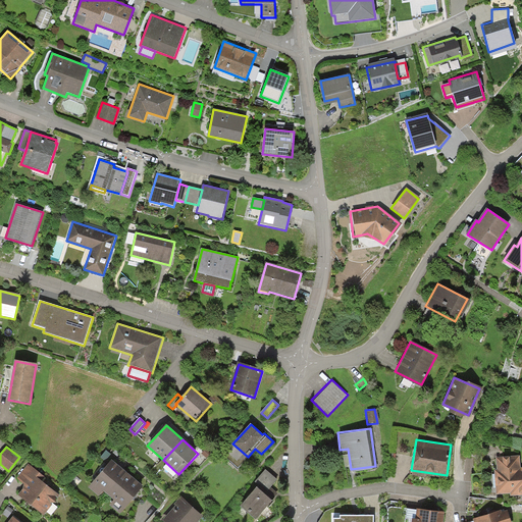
[(518,459),(499,460),(500,496),(521,494),(521,470),(519,471),(518,459)]
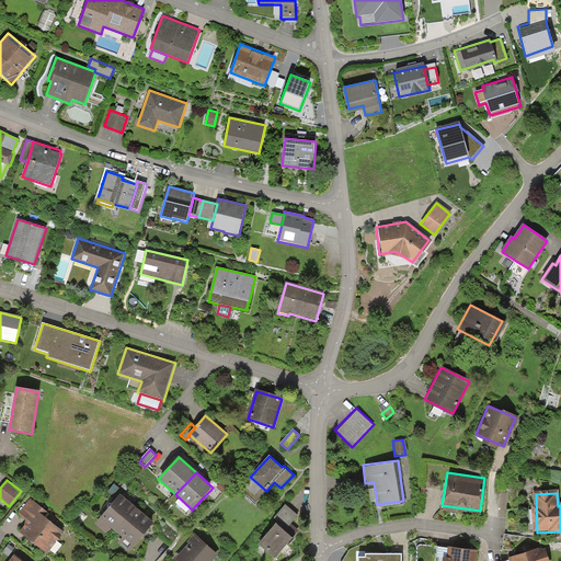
[(116,533),(136,508),(121,495),(95,524),(106,534),(111,528),(116,533)]
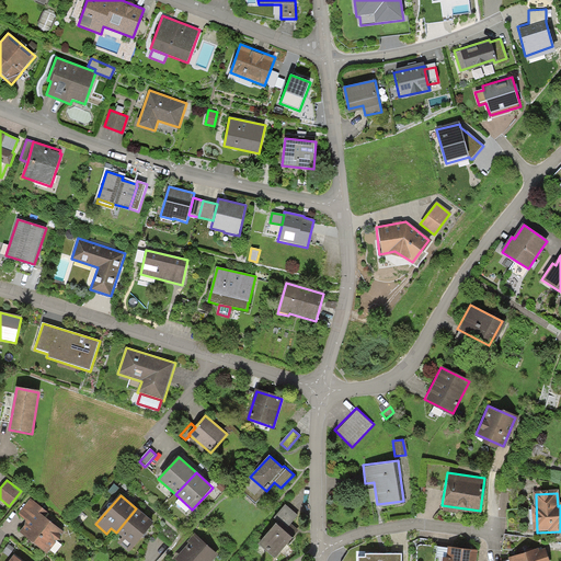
[(49,514),(30,499),(18,514),(27,522),(20,533),(47,554),(65,533),(46,518),(49,514)]
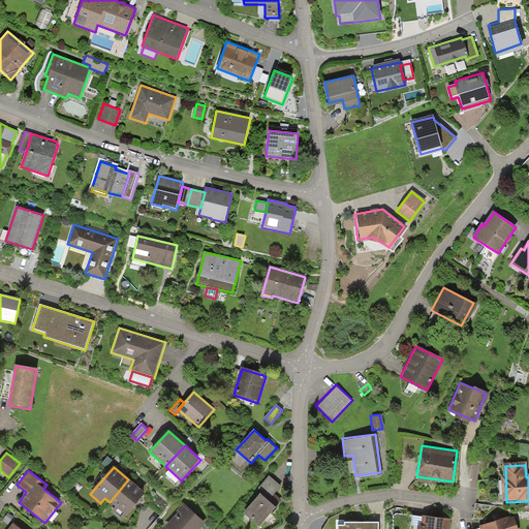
[(260,495),(268,501),(274,493),(280,486),(270,476),(256,491),(260,495)]
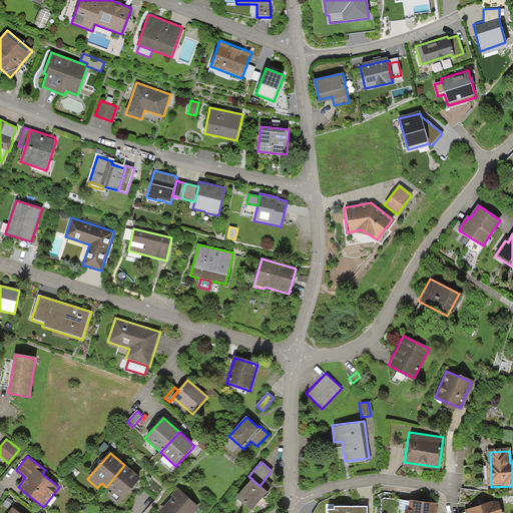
[(108,497),(118,505),(140,478),(124,465),(106,487),(112,492),(108,497)]
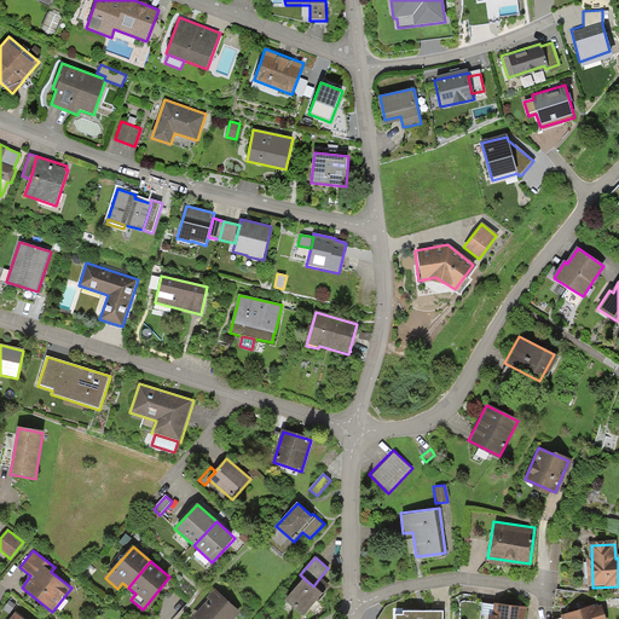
[(331,585),(320,577),(313,586),(323,595),(331,585)]
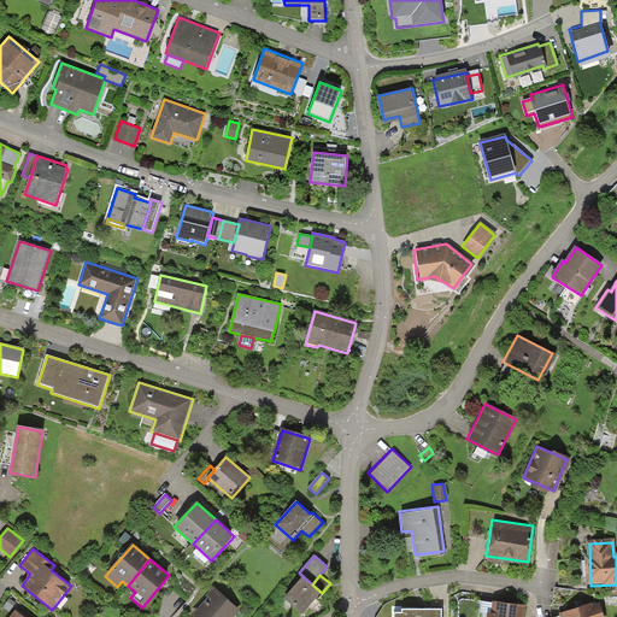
[(304,615),(322,593),(312,585),(304,577),(285,599),(304,615)]
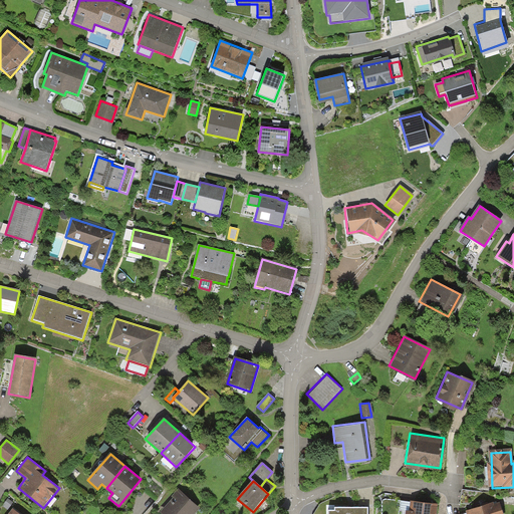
[(194,513),(199,509),(178,490),(158,513),(159,513),(194,513)]
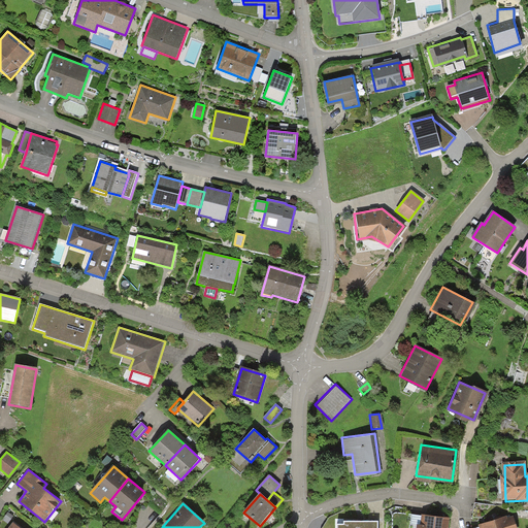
[(8,524),(13,517),(8,513),(3,520),(8,524)]
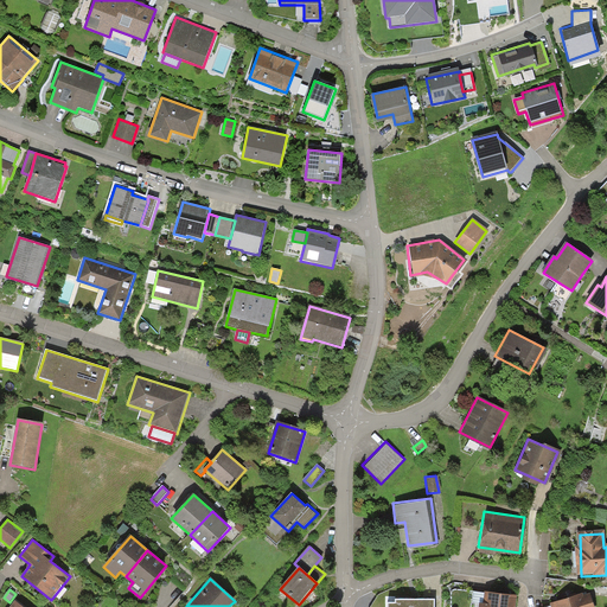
[(512,606),(515,595),(484,590),(483,602),(475,601),(474,606),(512,606)]
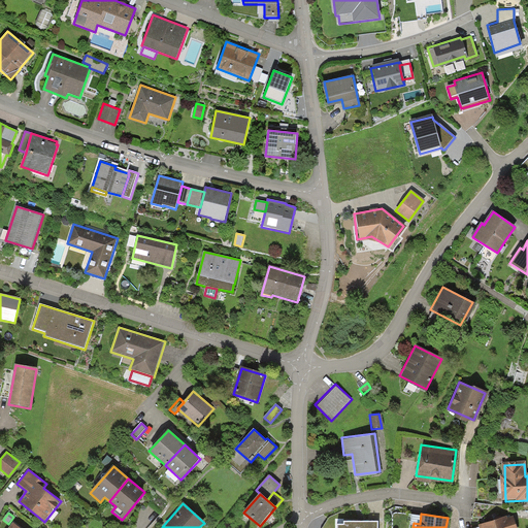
[(506,516),(477,524),(479,527),(515,527),(512,517),(507,518),(506,516)]
